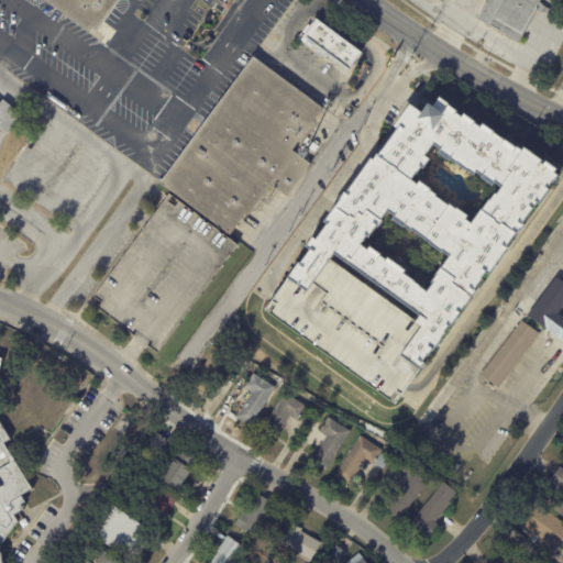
[(45,0),(118,0),(94,34),(45,0)]
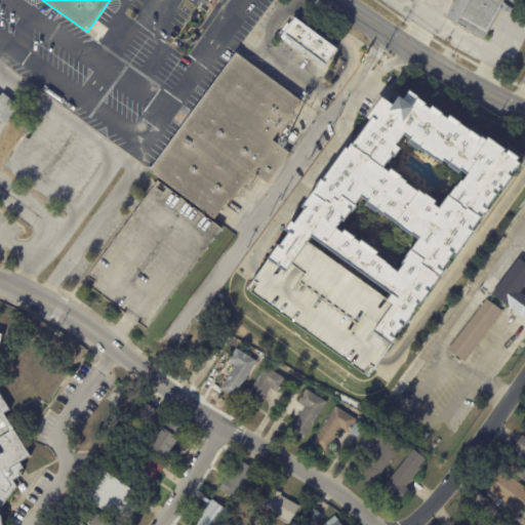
[(216,0),(211,8),(199,0),(216,0)]
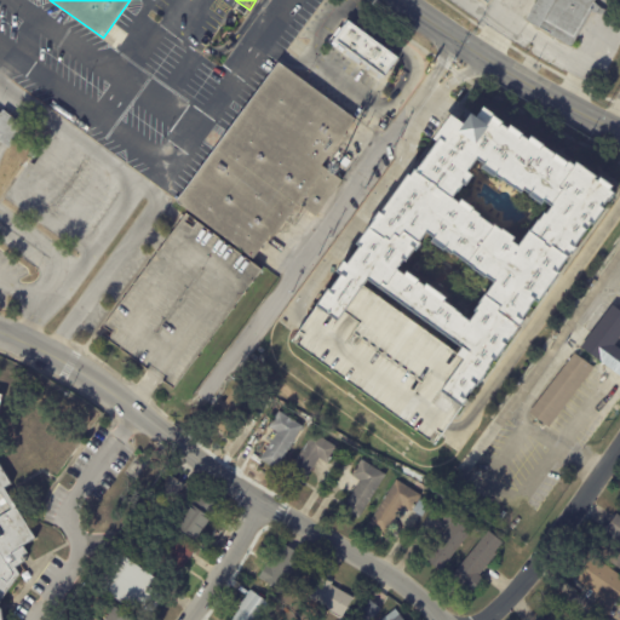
[(522,17),(530,0),(535,0),(526,19),(522,17)]
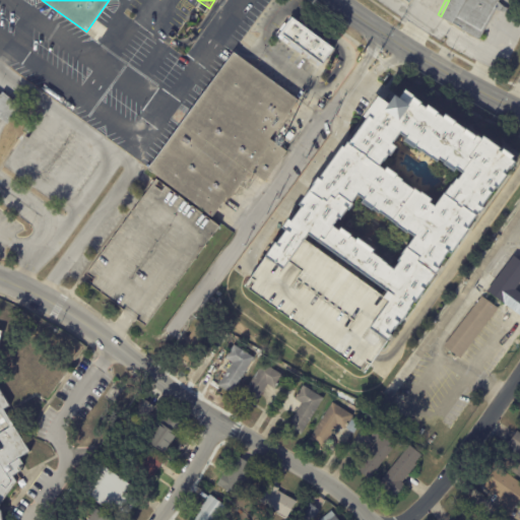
[(505,8),(508,11),(507,14),(498,10),(481,40),(443,17),(452,0),(500,0),(499,3),(505,8)]
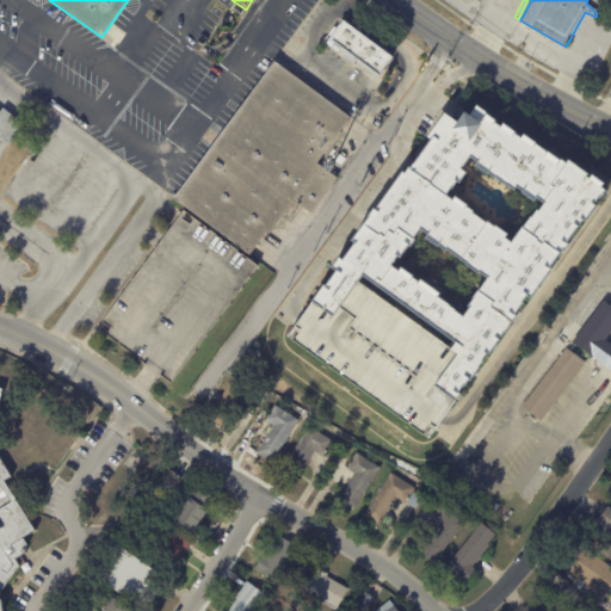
[(321,39),(340,14),(394,55),(376,80),(321,39)]
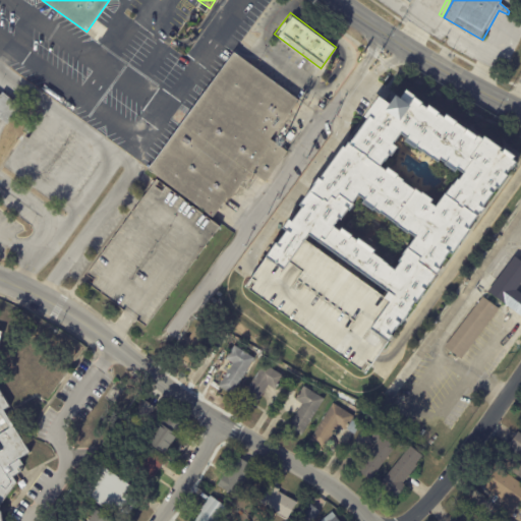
[(251,172),(215,220),(146,167),(233,53),(295,101),(268,137),(285,151),(263,181),(251,172)]
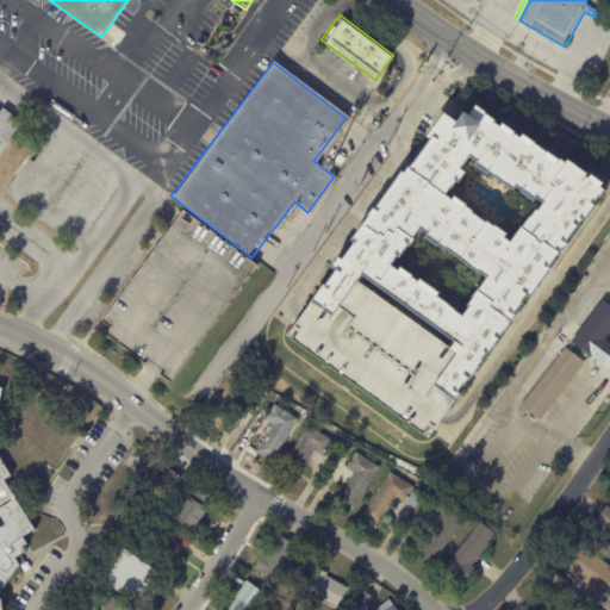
[(0,137),(11,142),(17,135),(20,124),(5,111),(0,109),(0,137)]
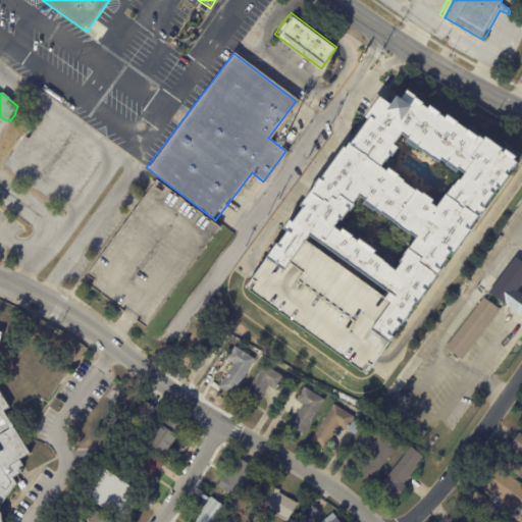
[(521,162),(515,172),(515,171),(510,177),(512,179),(503,192),(501,191),(486,211),(488,212),(484,217),(482,215),(476,223),(478,224),(475,228),(477,229),(440,278),(438,277),(419,305),(417,304),(413,310),(414,311),(403,327),(402,326),(393,337),(397,341),(368,378),(369,378),(368,379),(248,290),(268,262),(286,275),(307,247),(285,230),(291,222),(295,224),(306,209),(302,207),(321,181),(322,183),(347,150),(349,152),(373,120),(371,118),(382,103),(394,111),(401,102),(405,105),(411,97),(417,101),(418,100),(426,106),(425,107),(430,111),(433,108),(444,116),(442,117),(449,121),(451,118),(481,141),(482,140),(486,143),(488,140),(505,152),(500,158),(503,161),(509,153),(521,162)]
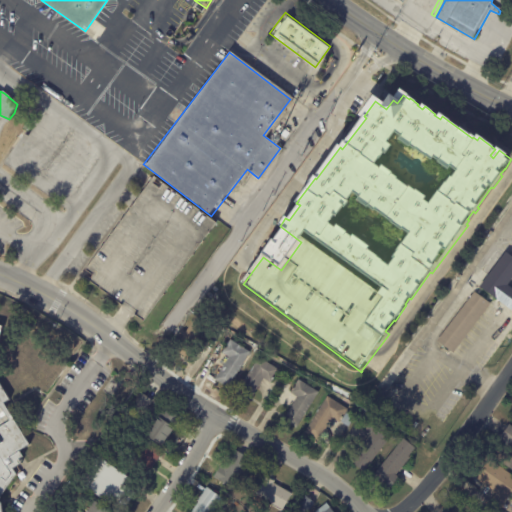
[(80,275),(152,176),(214,221),(142,320),(80,275)]
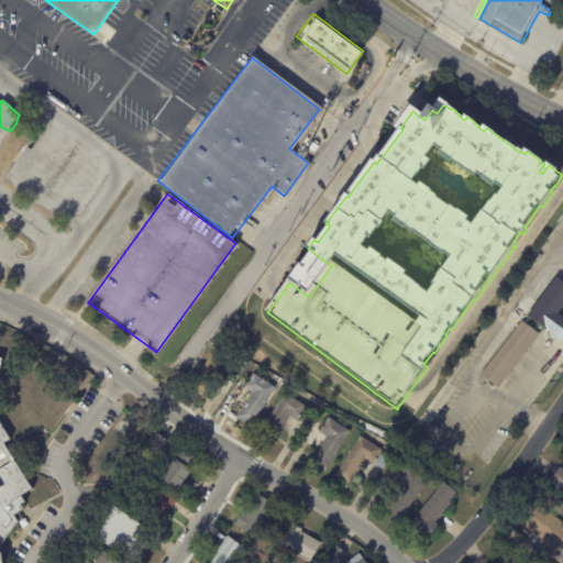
[(562,309),(559,315),(562,318),(562,342),(528,316),(556,277),(562,282),(562,309)]
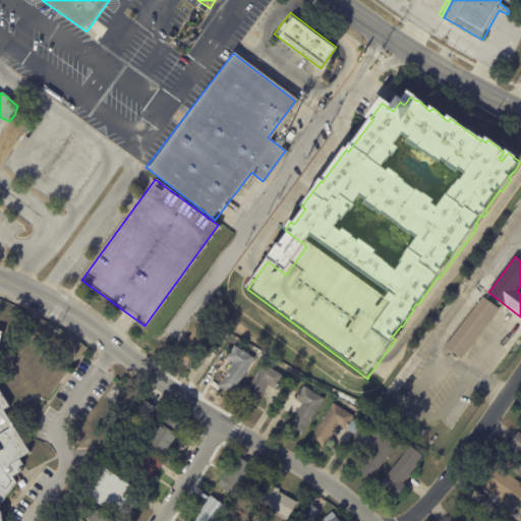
[(483,298),(500,310),(461,359),(445,347),(483,297),(483,298)]
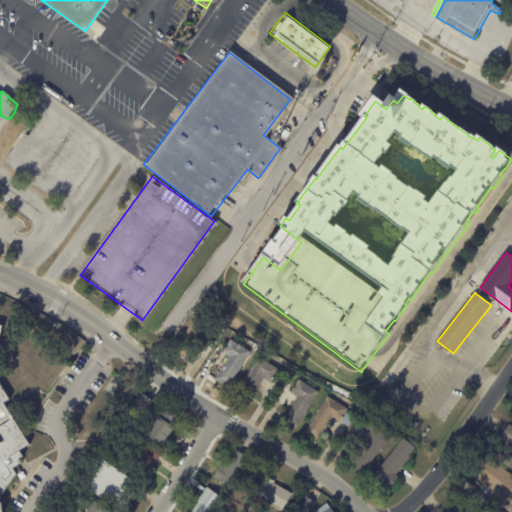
[(259,301),(263,304),(259,310),(255,307),(259,301)]
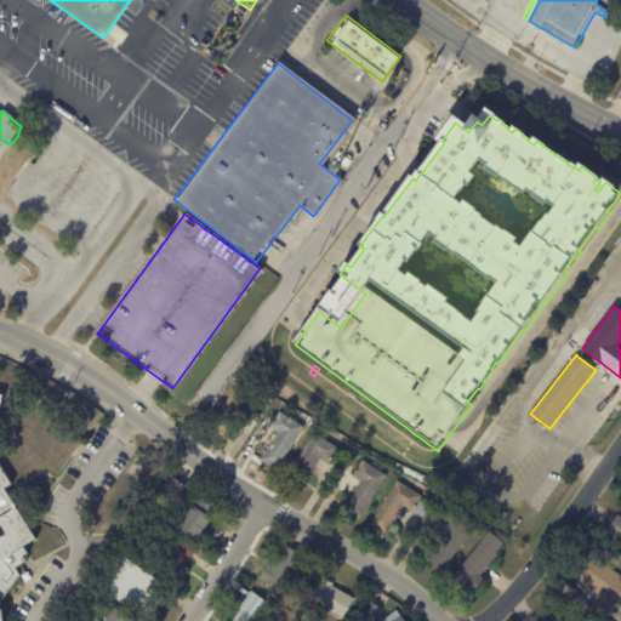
[(305,428),(277,472),(261,462),(278,434),(269,429),(279,414),(305,428)]
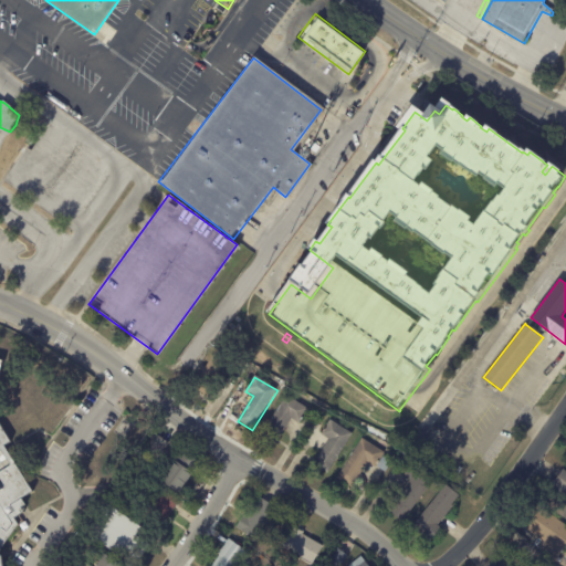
[(303,418),(300,425),(292,419),(276,444),(262,436),(286,396),(308,410),(303,418)]
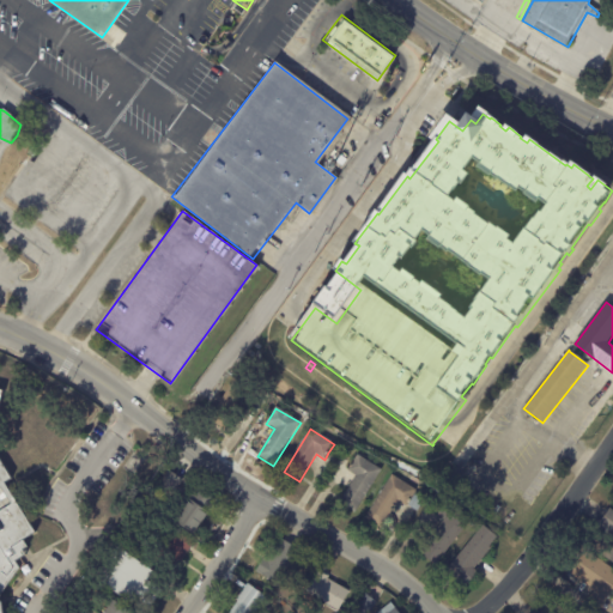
[(382,471),(356,514),(340,504),(356,477),(349,472),(358,455),(382,471)]
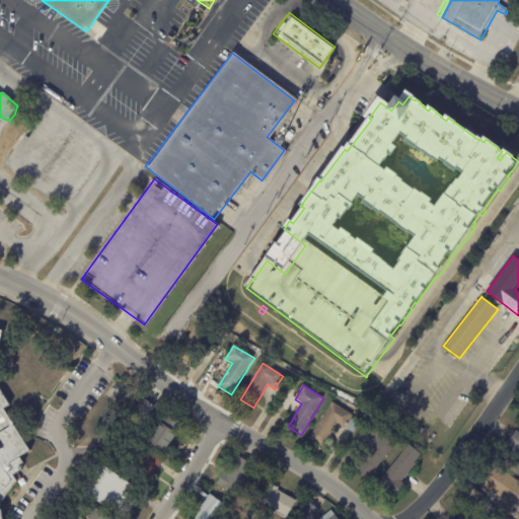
[(144,398),(155,405),(146,418),(135,410),(143,397),(144,398)]
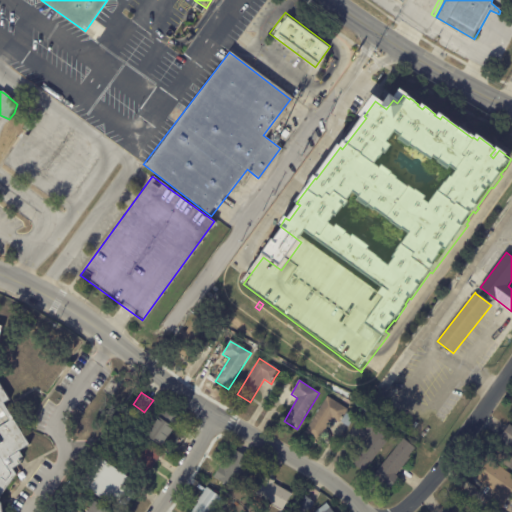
[(355,417),(349,427),(341,422),(340,424),(333,419),(319,442),(306,433),(328,397),(348,410),(347,412),(355,417)]
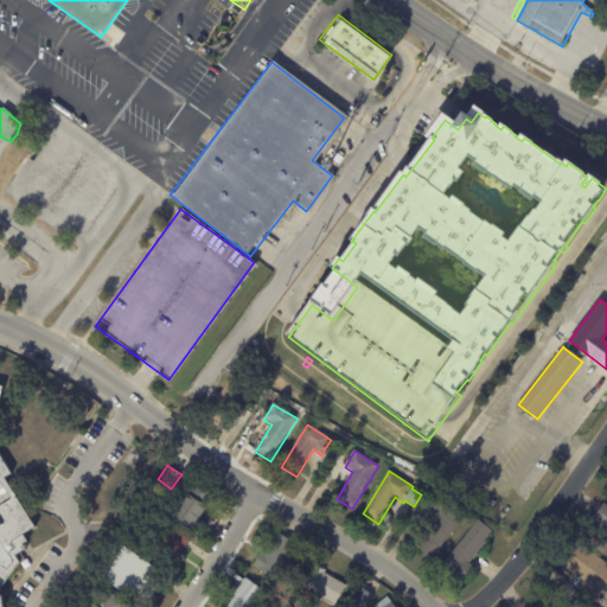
[(0,606),(29,562),(19,508),(0,473),(0,606)]
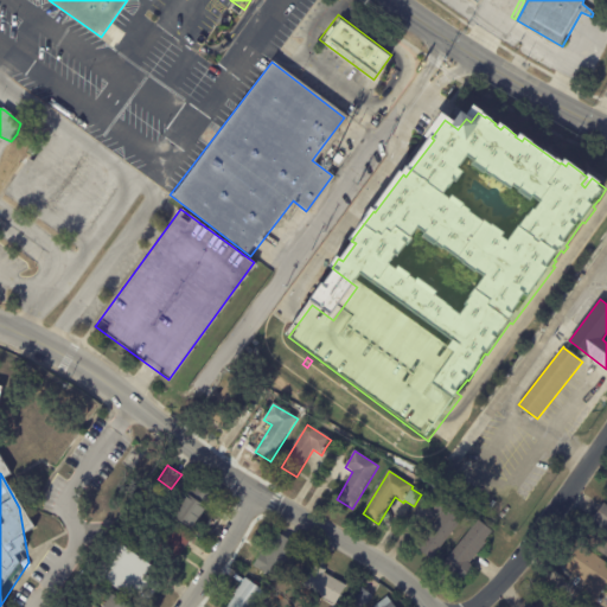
[(215,494),(195,526),(193,525),(192,528),(174,517),(177,513),(176,512),(189,493),(196,498),(204,486),(215,494)]
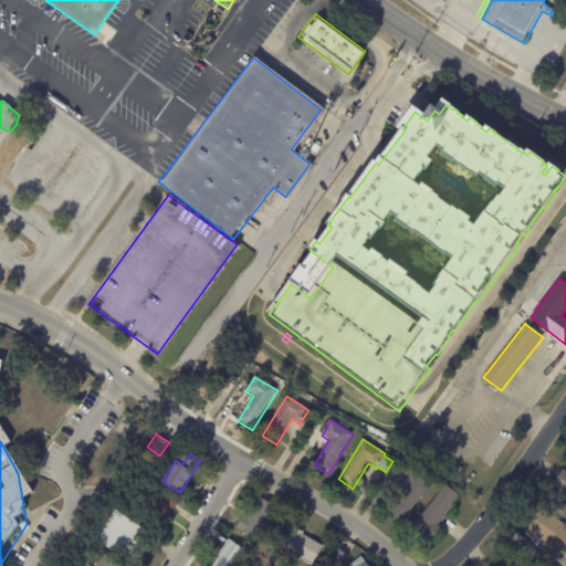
[(436,481),(402,524),(389,513),(398,501),(396,500),(409,482),(404,478),(411,467),(420,473),(422,471),(436,481)]
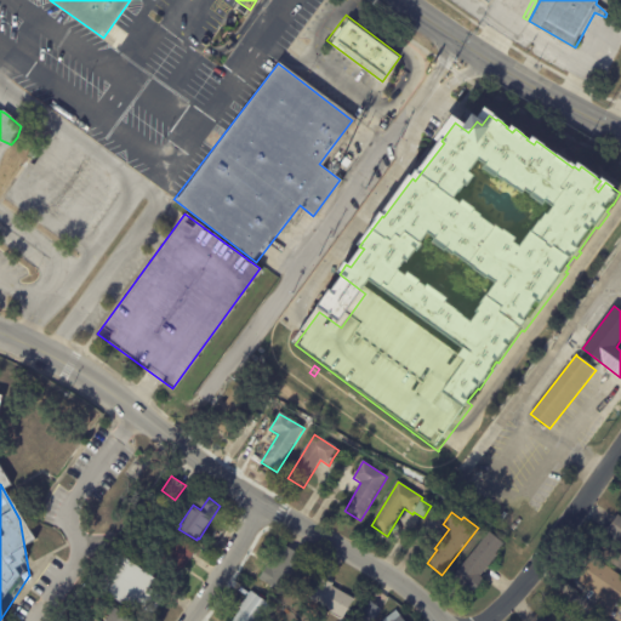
[(620,570),(603,558),(616,540),(608,534),(619,517),(620,518),(620,570)]
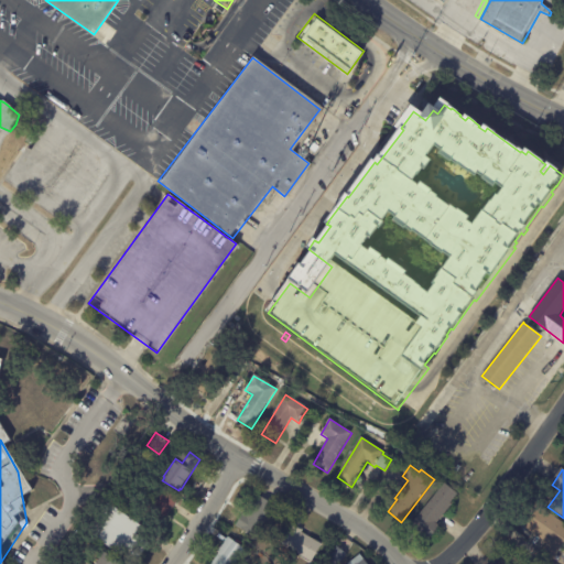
[(179,500),(169,514),(166,513),(158,525),(138,510),(156,484),(179,500)]
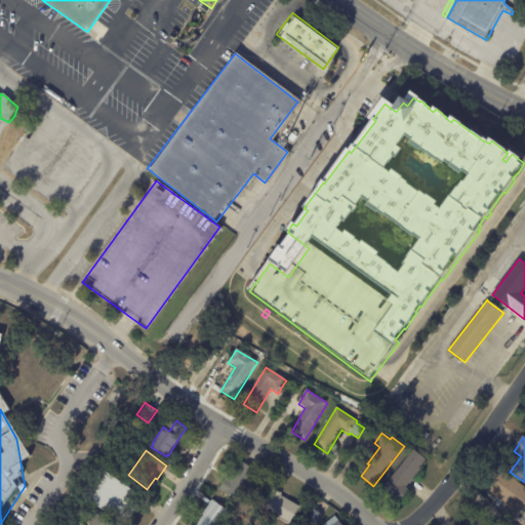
[(414,479),(407,489),(409,491),(400,503),(391,496),(390,498),(381,491),(414,451),(427,461),(419,470),(421,471),(414,479)]
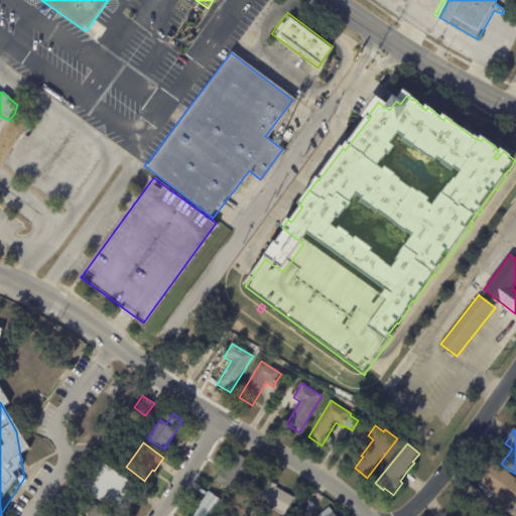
[(239,455),(253,463),(236,493),(216,481),(222,470),(226,472),(237,453),(239,455)]
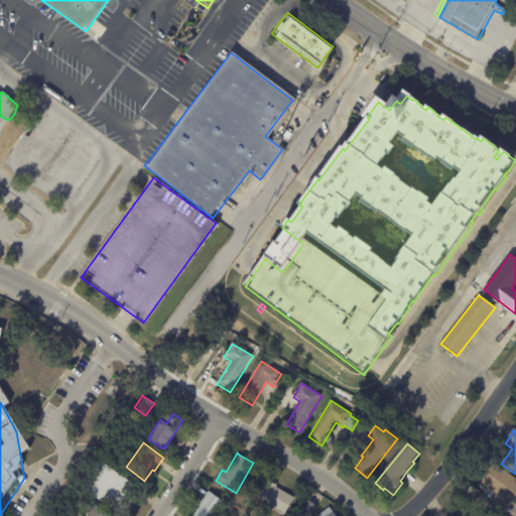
[(130,481),(126,489),(136,496),(126,511),(111,501),(108,505),(81,487),(99,460),(130,481)]
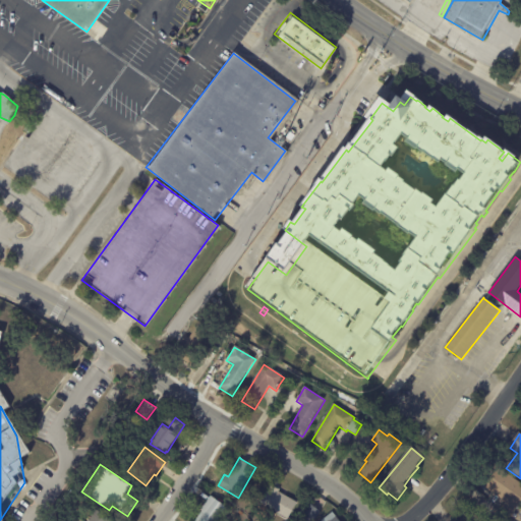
[(520,504),(518,509),(509,520),(499,513),(505,504),(485,488),(500,469),(520,484),(520,504)]
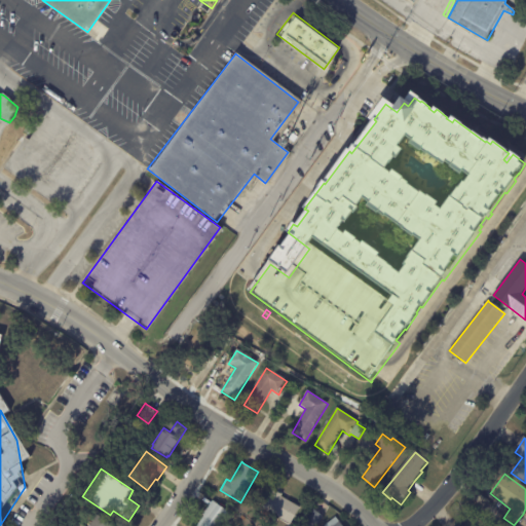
[(274,489),(283,493),(282,496),(300,506),(291,524),(279,518),(277,521),(268,517),(270,513),(262,508),(272,488),(274,489)]
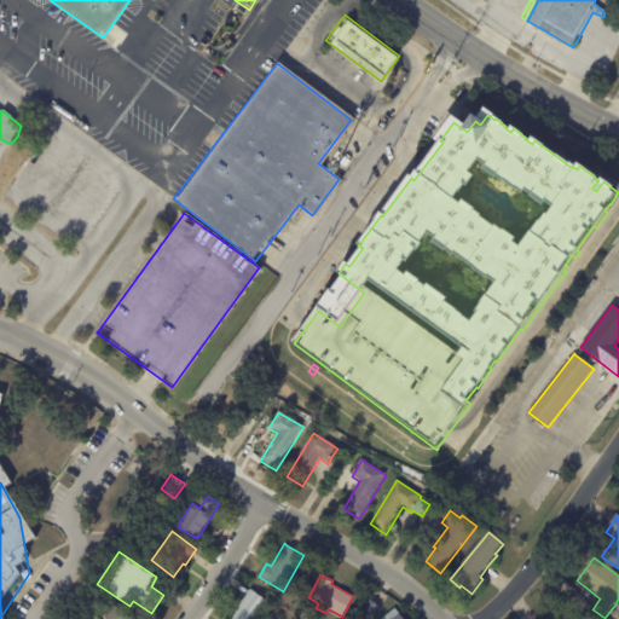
[(244,599),(250,589),(270,603),(258,618),(231,618),(241,608),(238,606),(244,599)]
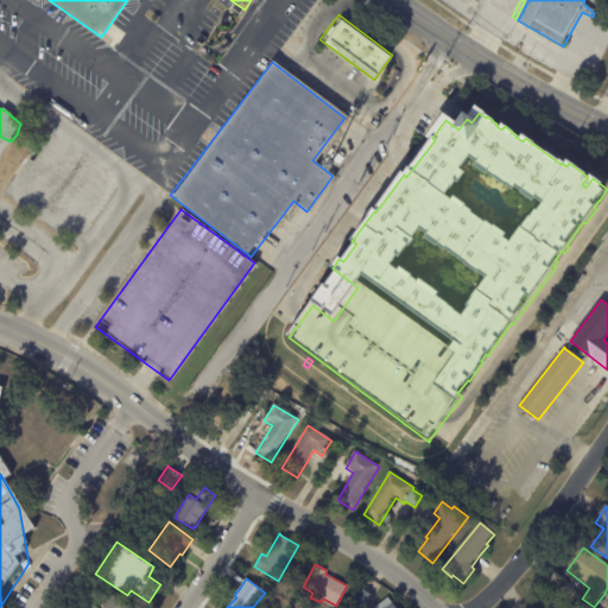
[(365,589),(374,596),(366,607),(350,607),(349,607),(362,588),(365,589)]
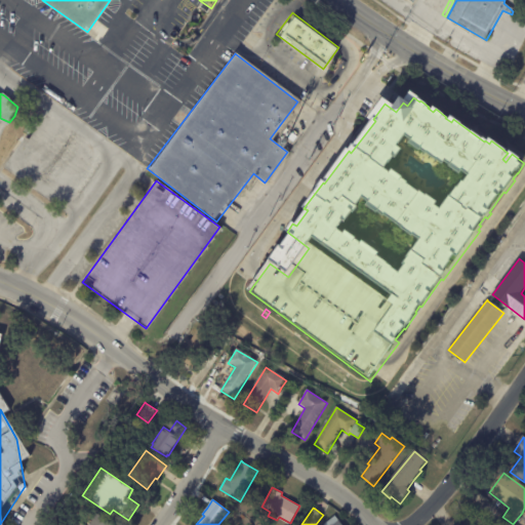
[(114,524),(88,524),(97,513),(114,524)]
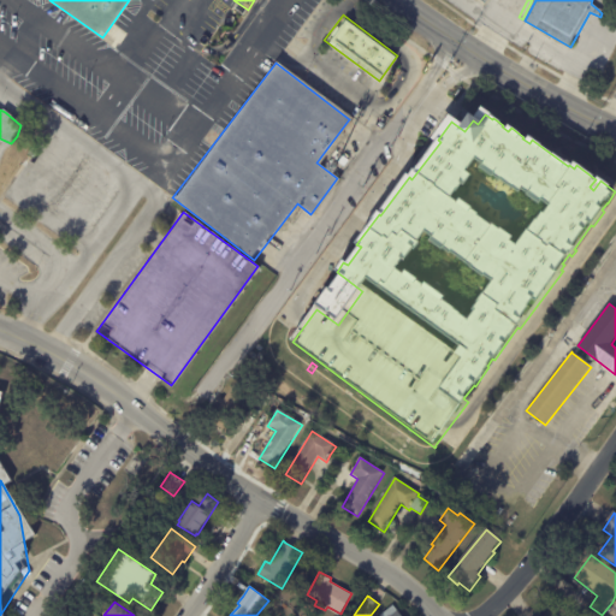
[(379,615),(394,605),(402,615),(379,615)]
